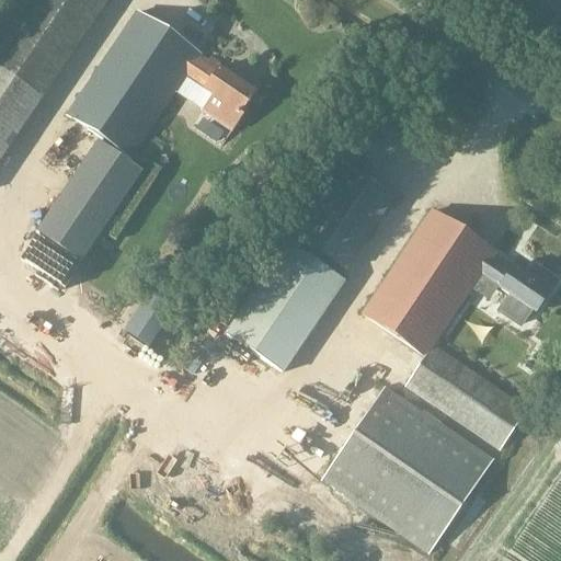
[(27,0),(0,42),(0,160),(107,0),(27,0)]
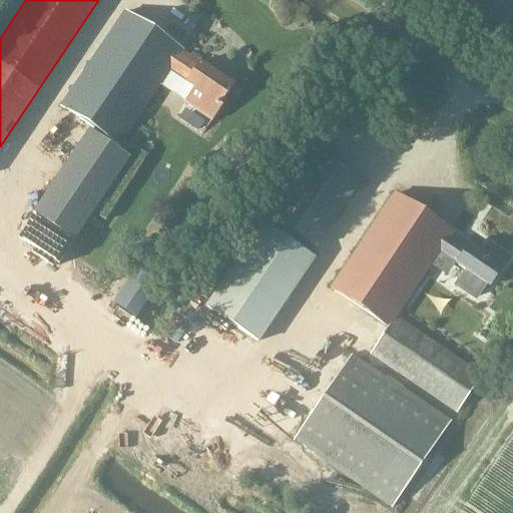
[(191,54),(186,61),(179,55),(181,51),(123,13),(60,107),(118,146),(169,70),(185,81),(184,82),(193,88),(184,102),(213,120),(222,106),(220,105),(232,86),(197,63),(199,60),(191,54)]
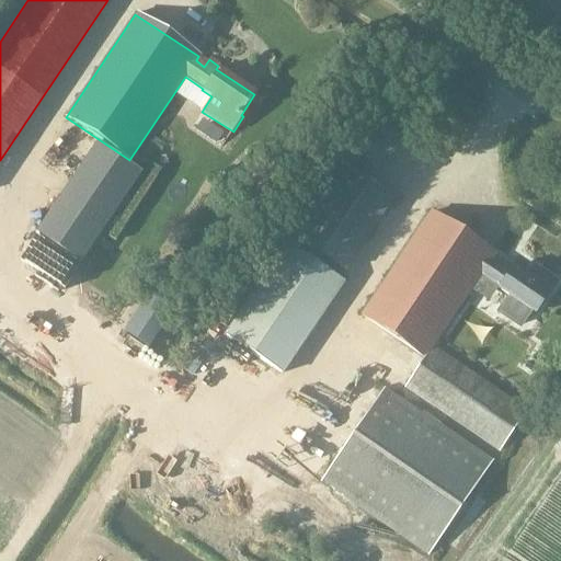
[(402,92),(405,87),(397,80),(392,86),(402,92)]
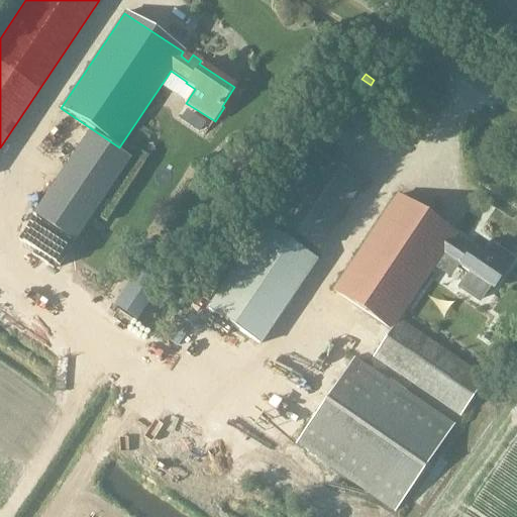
[(88,131),(31,215),(72,241),(128,159),(88,131)]
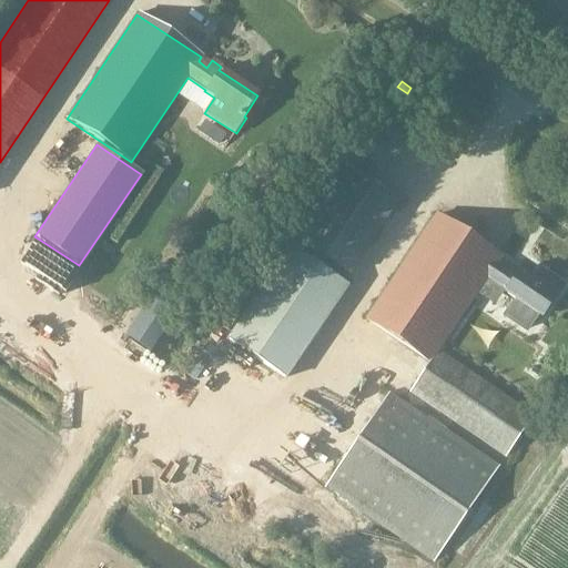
[(438,352),(486,280),(505,292),(504,293),(516,301),(505,317),(526,331),(536,315),(541,318),(564,286),(539,270),(531,281),(500,260),(500,259),(436,215),(366,321),(429,363),(430,364),(438,352)]
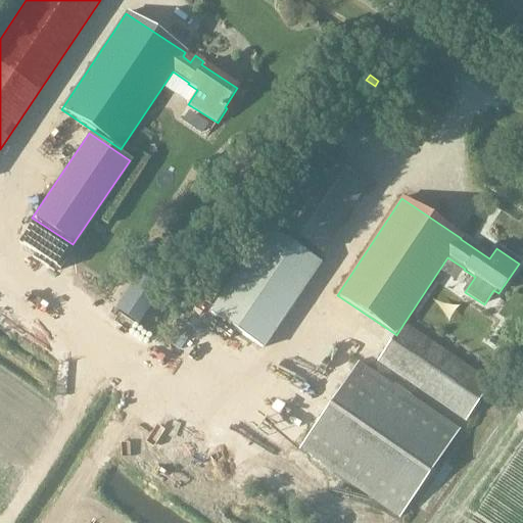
[(268,227),(209,313),(262,348),(320,263),(268,227)]
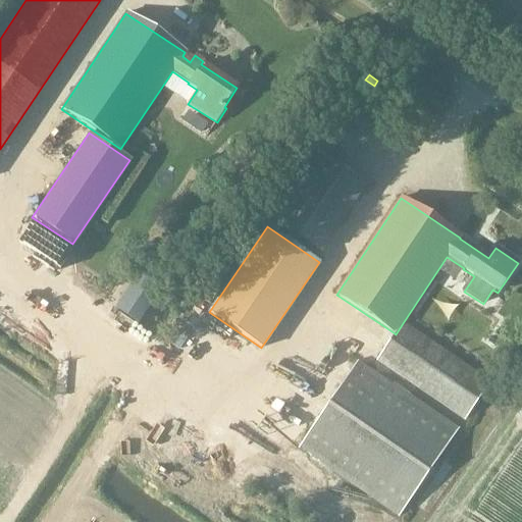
[(395,333),(375,362),(464,421),(490,382),(403,323),(396,334),(395,333)]
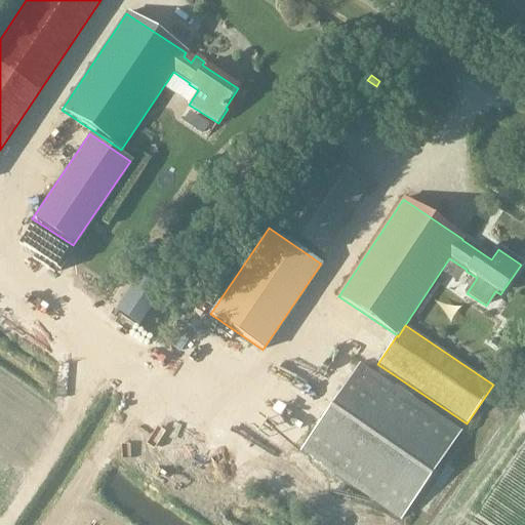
[(212,326),(203,339),(220,350),(229,337),(212,326)]
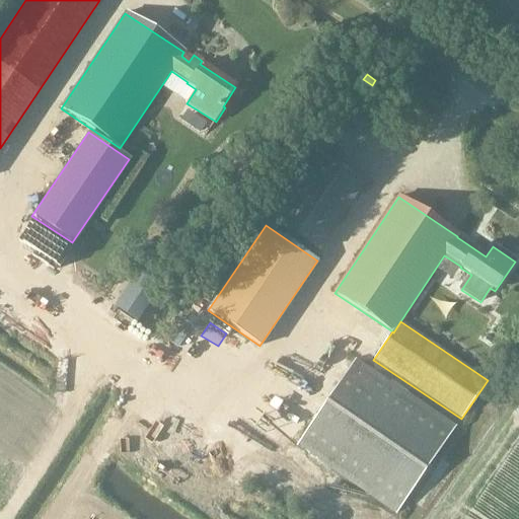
[(455,427),(368,367),(356,359),(296,447),(395,515),(455,427)]
